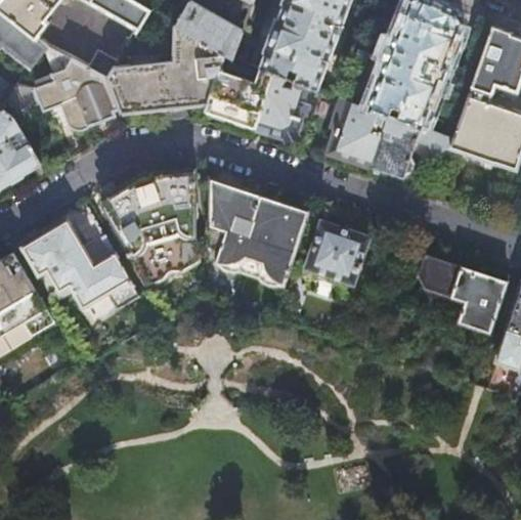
[(139,4),(132,0),(0,0),(0,10),(35,39),(47,23),(42,19),(57,0),(84,0),(135,30),(148,9),(139,4)]
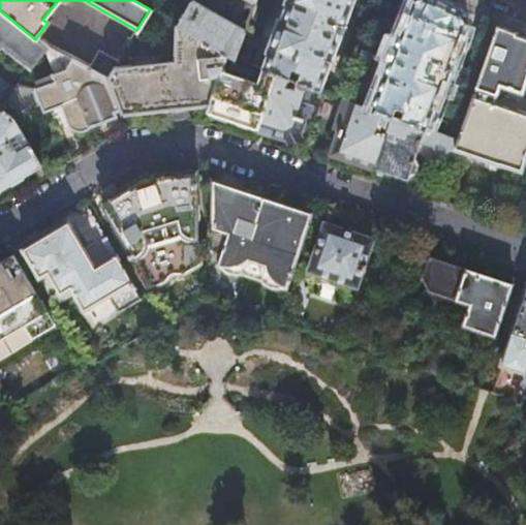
[(233,58),(243,31),(192,0),(190,0),(175,24),(178,25),(185,30),(225,53),(233,58)]
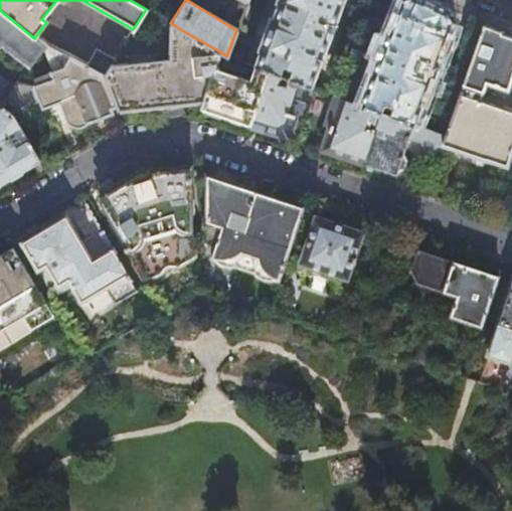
[(278,0),(252,66),(254,66),(266,71),(305,86),(309,88),(342,0),(278,0)]
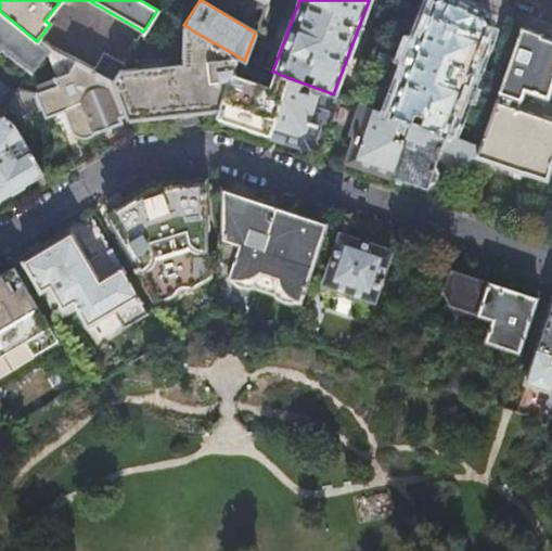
[(485,18),(482,9),(463,0),(426,0),(384,113),(410,123),(441,135),(444,136),(447,137),(487,26),(485,18)]
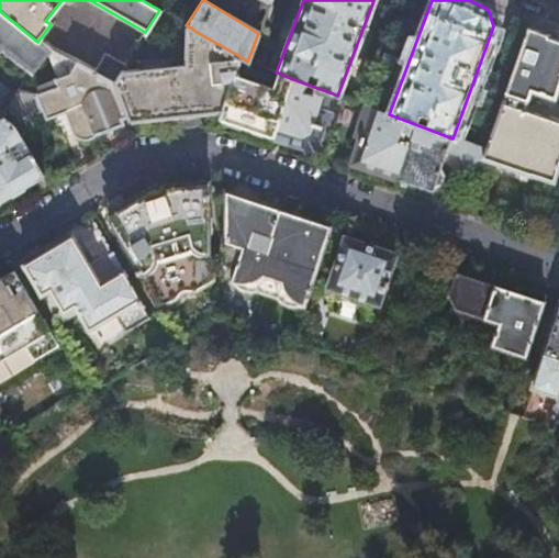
[(186,25),(159,10),(145,32),(134,49),(146,56),(152,49),(168,59),(189,26),(186,25)]
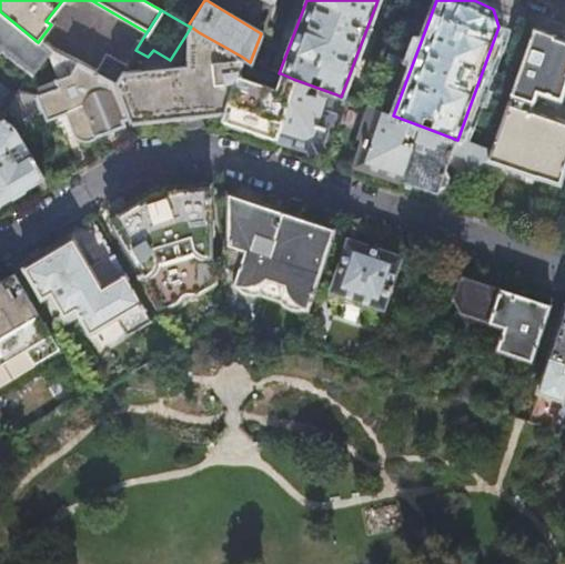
[(0,48),(32,73),(49,51),(38,42),(0,11),(0,48)]
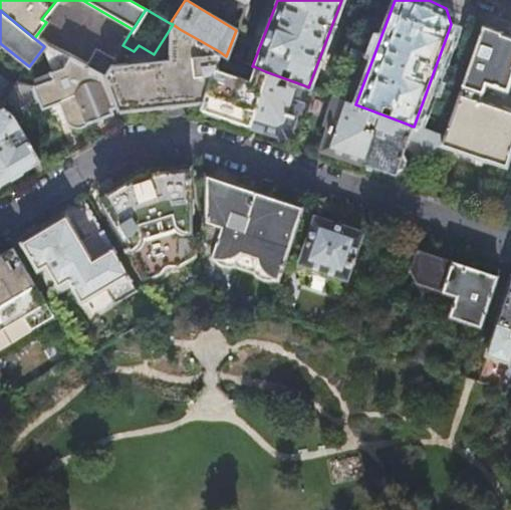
[(510,73),(510,37),(483,25),(462,86),(481,92),(484,81),(506,88),(510,73)]
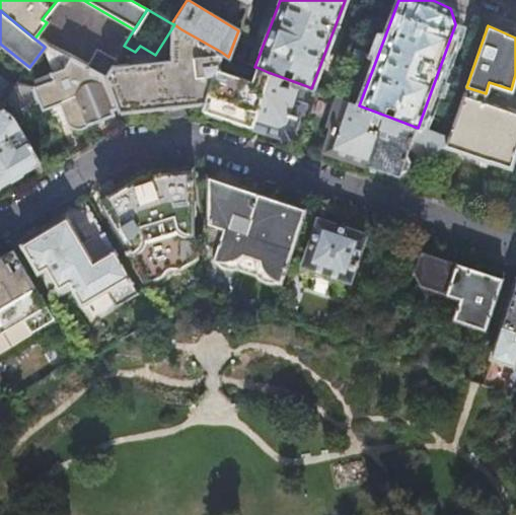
[(216,69),(221,52),(181,29),(185,58),(112,66),(103,77),(119,113),(166,107),(204,104),(216,69)]
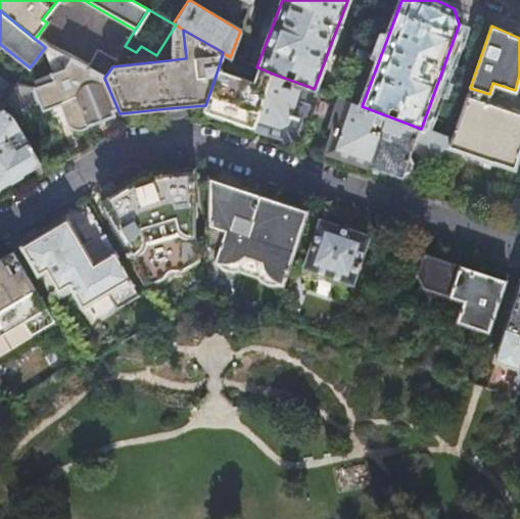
[(104,78),(112,66),(115,60),(96,50),(86,68),(104,78)]
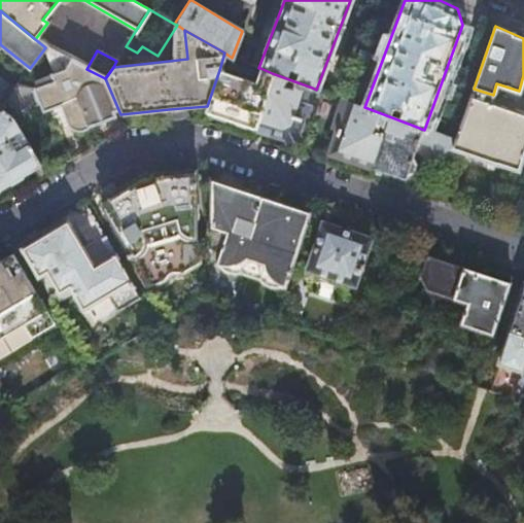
[(120,114),(105,78),(86,69),(70,61),(65,69),(53,74),(55,81),(35,89),(43,110),(59,104),(66,120),(68,124),(69,126),(71,128),(74,129),(76,130),(79,131),(81,131),(98,125),(120,116),(120,114)]
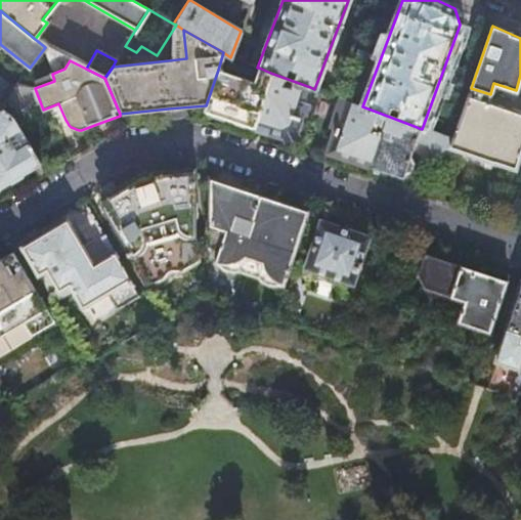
[(270,73),(259,68),(254,82),(218,70),(206,105),(204,112),(229,121),(253,128),(270,73)]
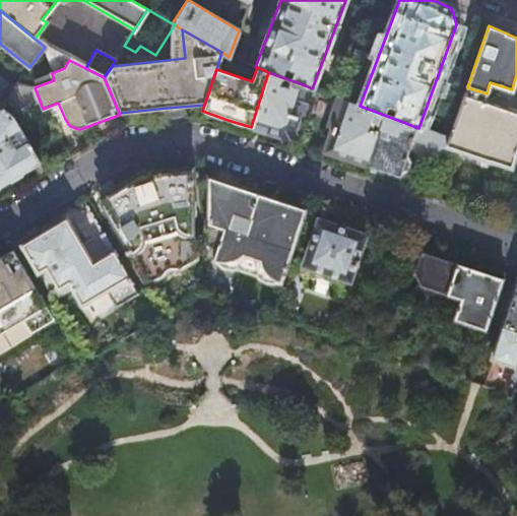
[(291,136),(308,86),(268,72),(251,127),(265,132),(286,139),(291,136)]
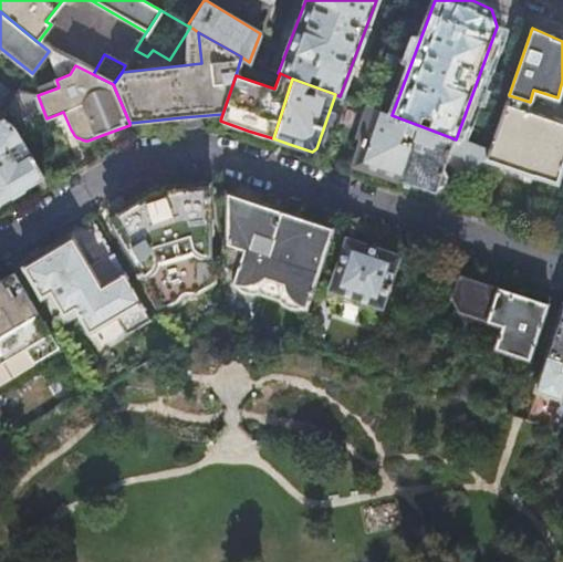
[(0,113),(13,96),(0,85),(0,113)]
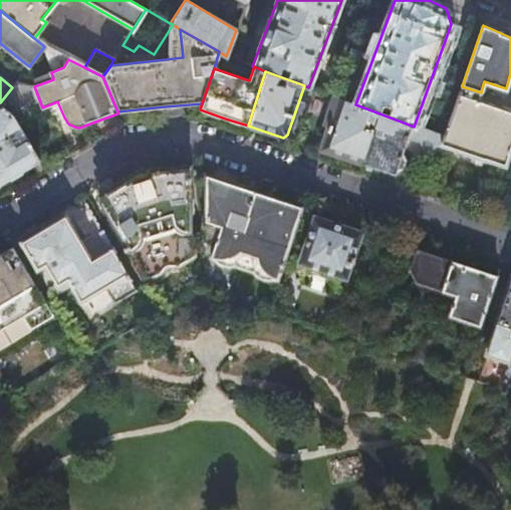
[(481,92),(462,86),(444,138),(442,144),(470,154),(504,166),(510,144),(510,113),(478,101),(481,92)]
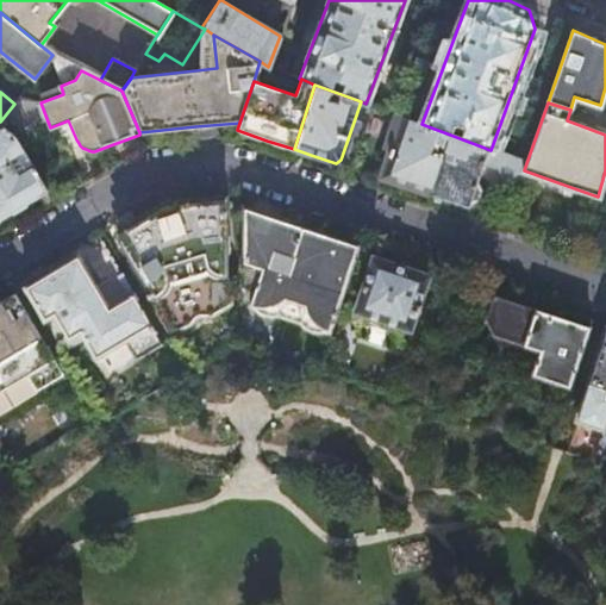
[(422,124),(401,117),(385,166),(382,166),(380,173),(386,182),(392,184),(394,182),(400,185),(410,188),(411,189),(413,192),(416,193),(418,194),(420,194),(423,194),(425,194),(428,194),(430,195),(450,135),(422,124)]
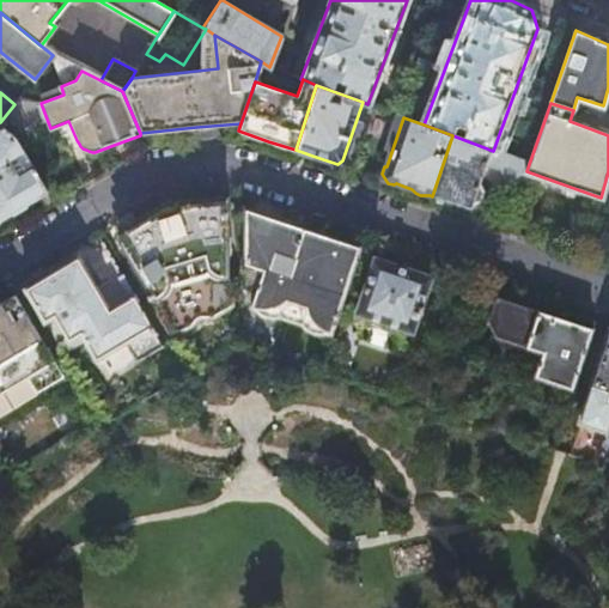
[(0,218),(46,192),(13,138),(0,128),(0,218)]
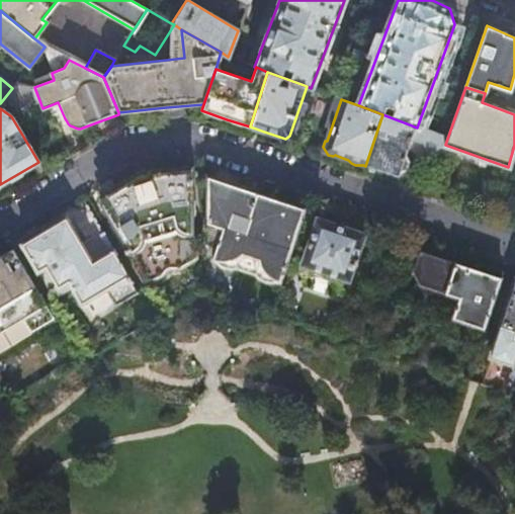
[(428,148),(433,134),(417,127),(414,126),(412,125),(382,114),(365,166),(383,172),(398,177),(399,174),(402,174),(405,172),(407,170),(408,167),(409,164),(408,161),(407,159),(404,156),(410,141),(428,148)]
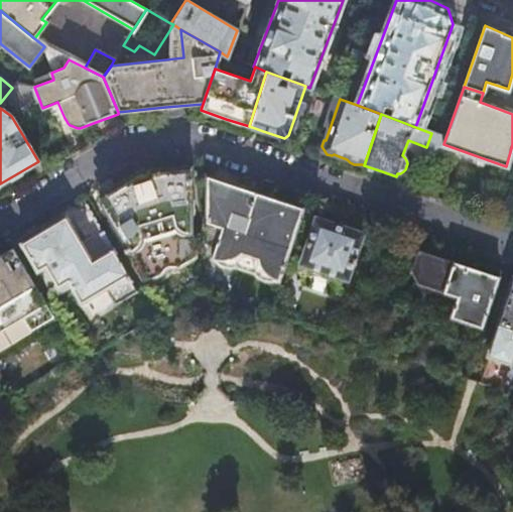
[(132,176),(98,197),(127,246),(122,248),(142,282),(146,279),(153,279),(157,277),(166,267),(171,266),(176,268),(194,257),(194,229),(188,229),(187,168),(142,173),(132,176)]
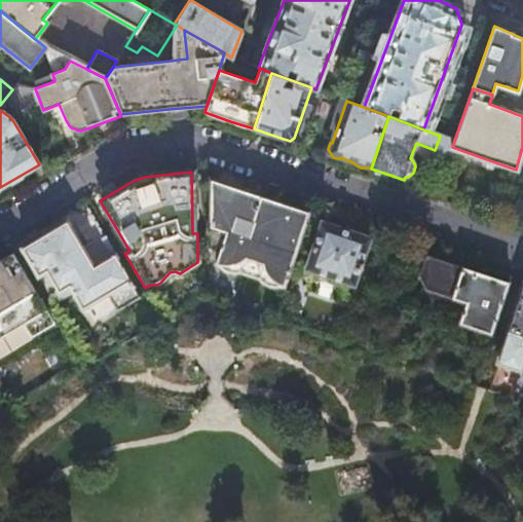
[(259,195),(210,179),(210,249),(218,252),(214,263),(217,263),(224,269),(230,271),(236,272),(240,271),(259,277),(263,284),(269,286),(274,287),(281,285),(283,286),(307,211),(259,195)]
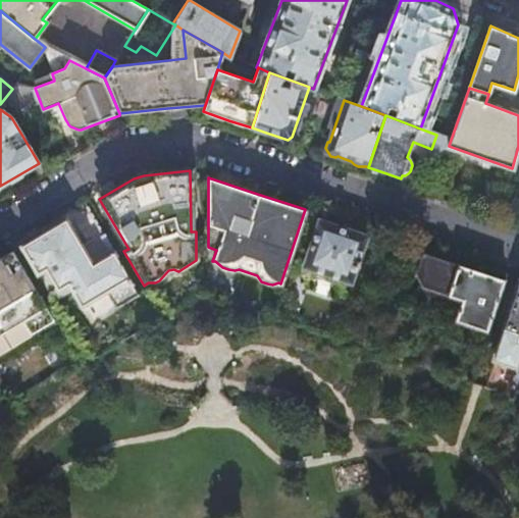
[(47,230),(20,246),(50,294),(67,283),(82,307),(106,292),(115,309),(139,295),(101,234),(92,239),(93,241),(82,247),(65,219),(47,230)]
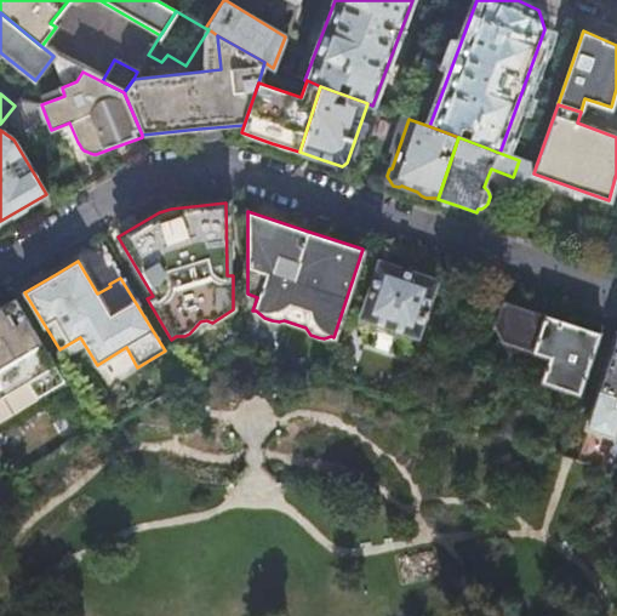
[(405,272),(380,263),(361,318),(416,336),(434,281),(405,272)]
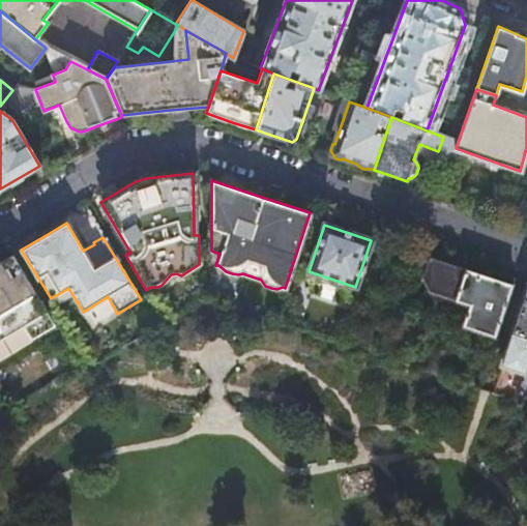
[(0,338),(22,326),(30,339),(53,325),(11,256),(0,261),(0,338)]
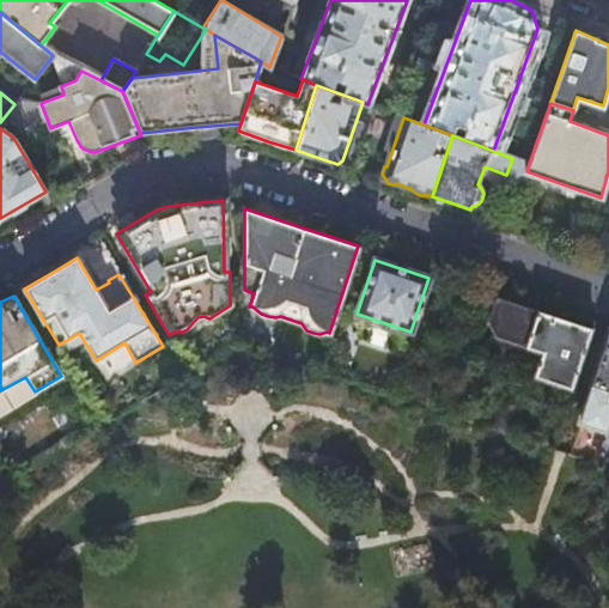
[(571,388),(590,329),(541,312),(495,297),(487,322),(493,336),(541,353),(534,375),(571,388)]
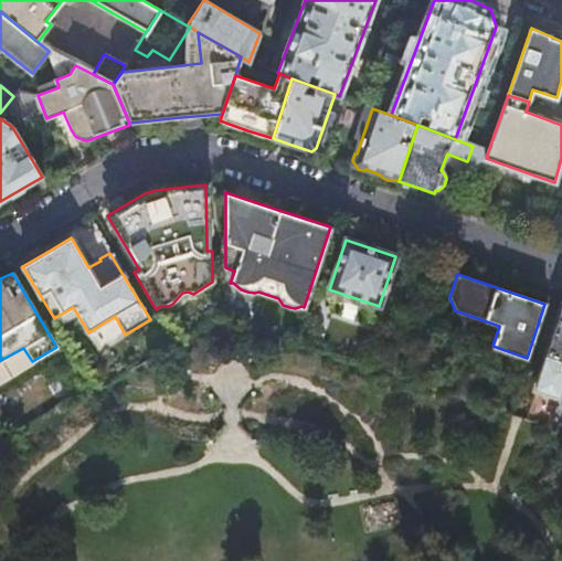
[(561,305),(534,390),(561,399),(561,305)]
